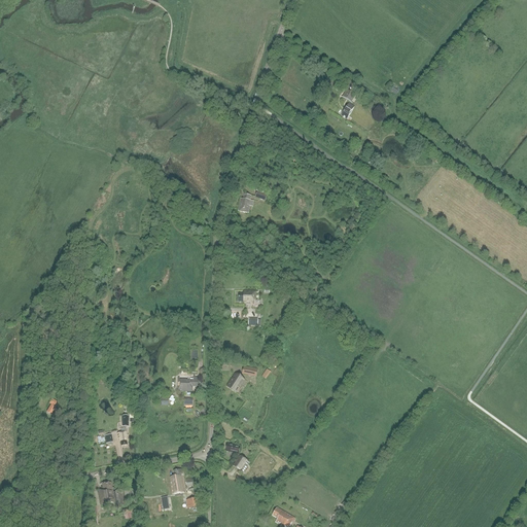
[(355,95),(346,90),(342,97),(351,102),(355,95)]
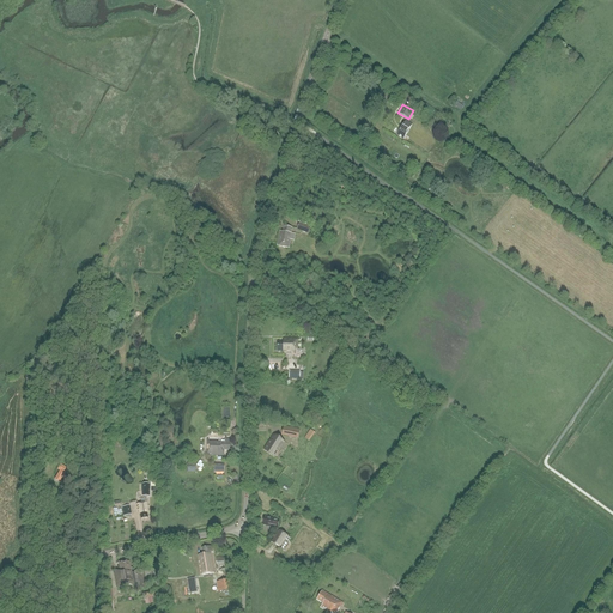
[(404,139),(412,125),(406,121),(396,135),(404,139)]
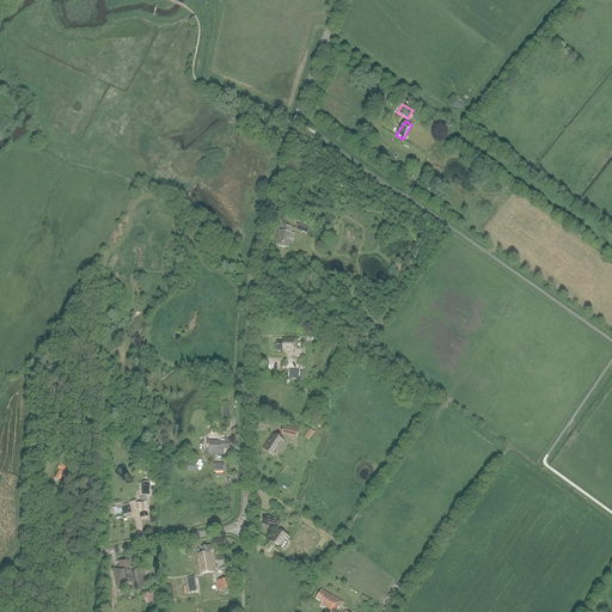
[(310,226),(299,222),(297,230),(307,233),(310,226)]
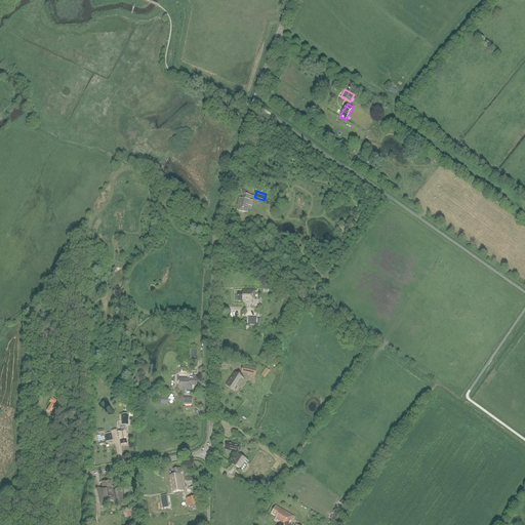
[(240,198),(240,201),(238,210),(248,212),(250,200),(249,200),(250,196),(243,194),(242,199),(240,198)]
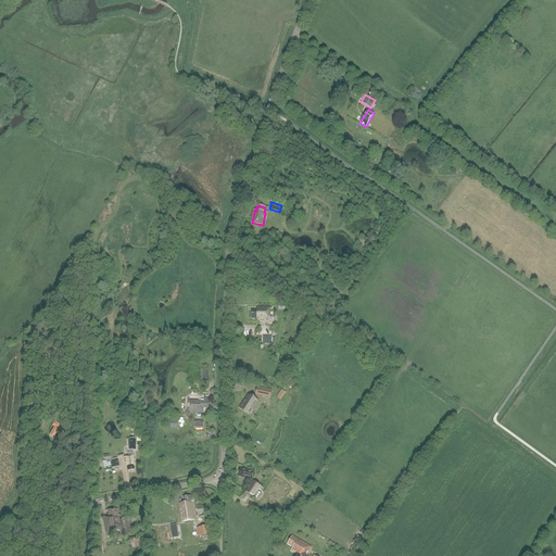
[(269,317),(269,308),(260,308),(260,311),(252,311),(252,318),(260,319),(267,319),(267,317),(269,317)]
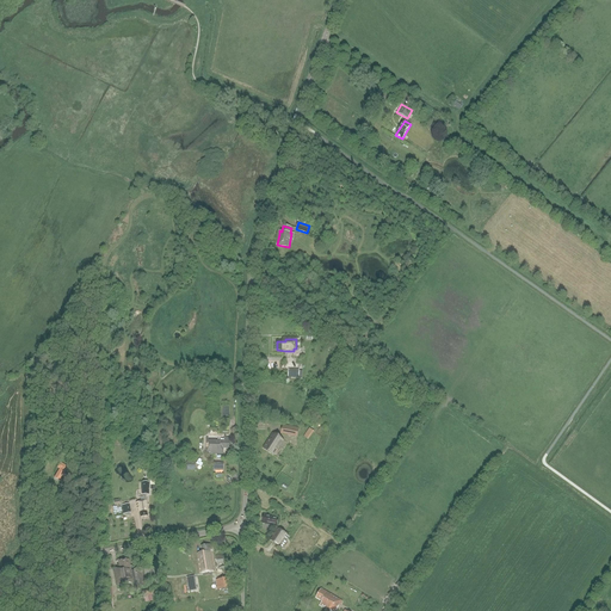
[(282,434),(297,437),(298,429),(283,425),(282,434)]
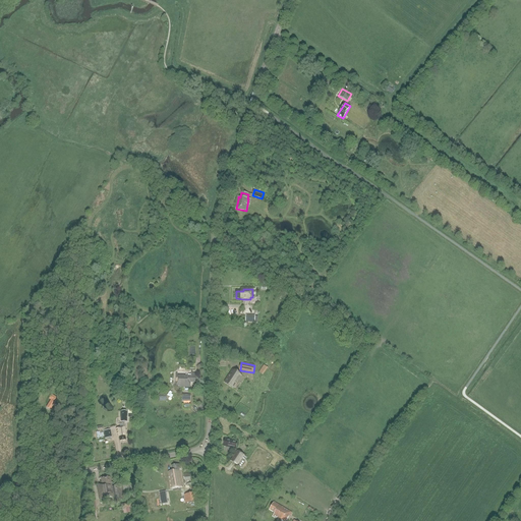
[(265,374),(270,367),(266,364),(259,371),(265,374)]
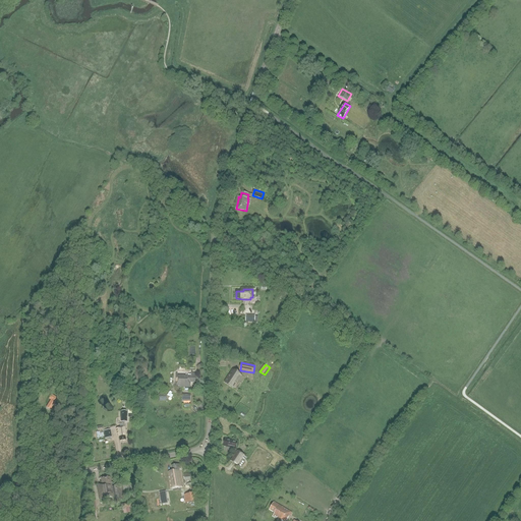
[(224,383),(234,389),(242,375),(232,369),(224,383)]
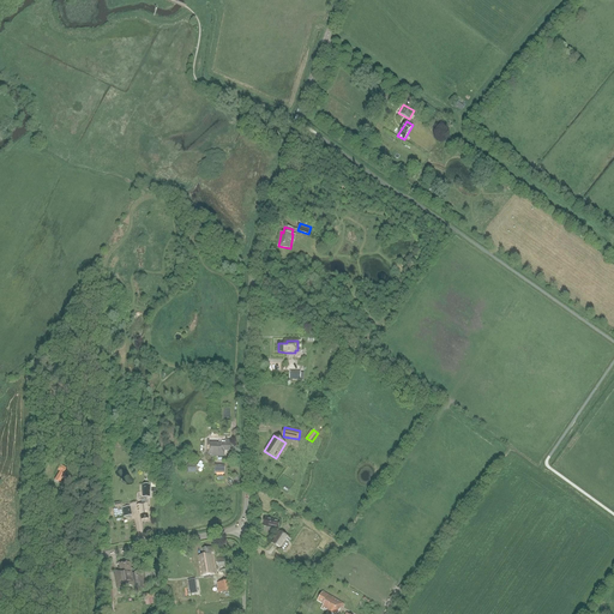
[(230,451),(230,440),(226,440),(226,441),(223,441),(223,440),(208,440),(208,456),(224,457),(224,451),(230,451)]
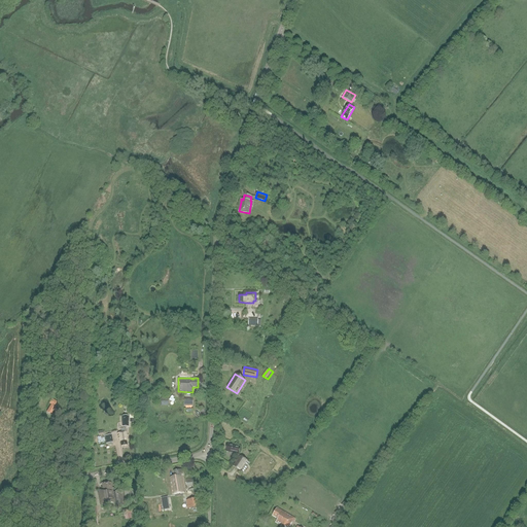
[(55,412),(57,410),(55,409),(58,403),(51,399),(49,403),(51,405),(47,412),(50,415),(54,411),(55,412)]
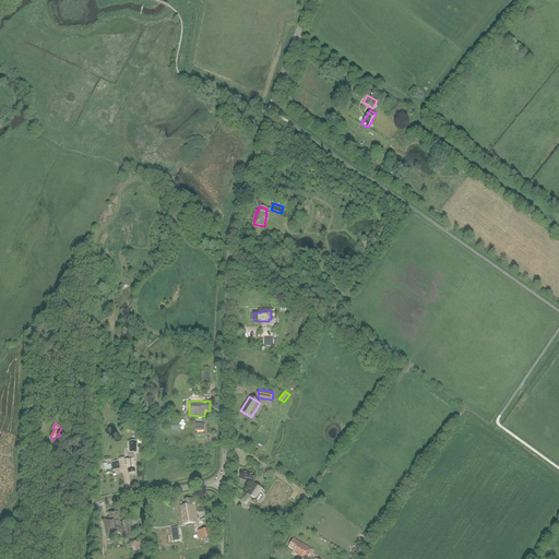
[(134,467),(134,462),(134,459),(125,460),(126,465),(127,468),(128,468),(129,473),(134,472),(134,467)]
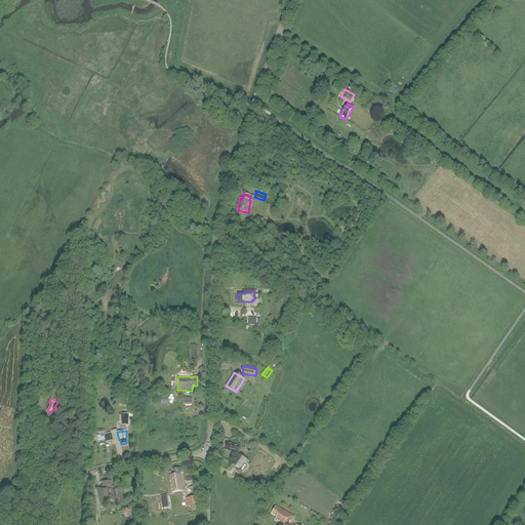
[(239,446),(235,445),(235,444),(227,442),(225,450),(233,452),(233,451),(238,452),(239,446)]
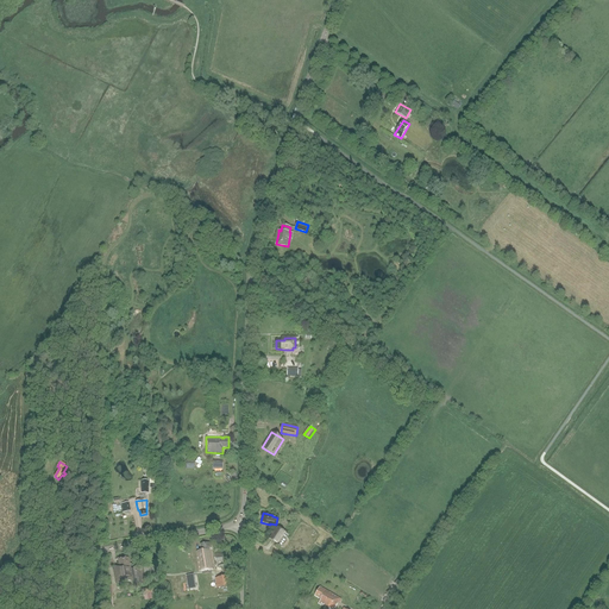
[(289,535),(277,527),(270,539),(277,544),(278,544),(282,546),(289,535)]
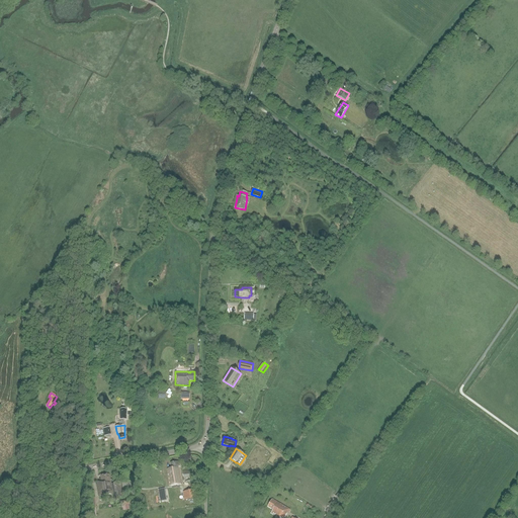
[(178,466),(180,466),(179,461),(170,463),(171,468),(167,469),(170,486),(181,484),(178,466)]
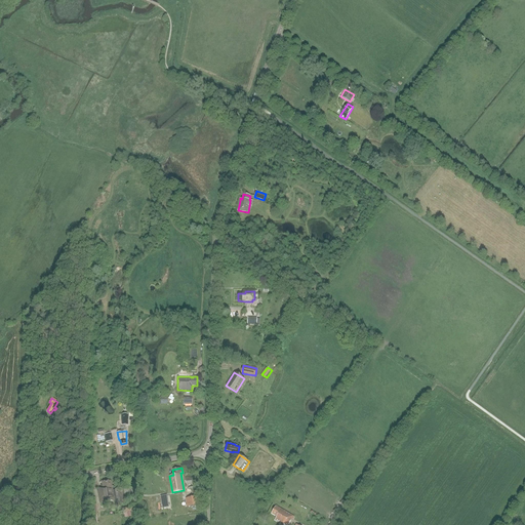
[(186,478),(187,487),(194,486),(193,476),(186,478)]
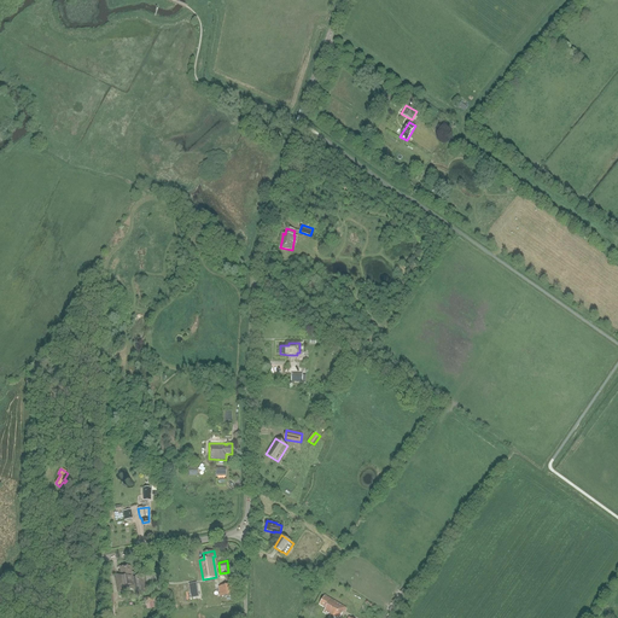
[(135,589),(133,577),(133,575),(132,575),(130,566),(120,567),(121,575),(115,575),(118,593),(134,589),(135,589)]
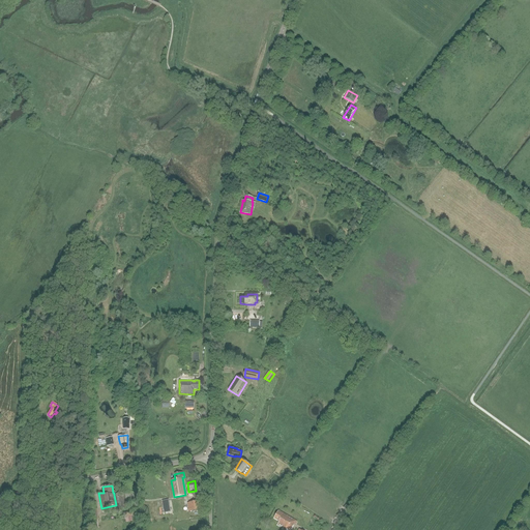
[(116,505),(115,505),(116,509),(126,507),(124,493),(114,495),(116,505)]
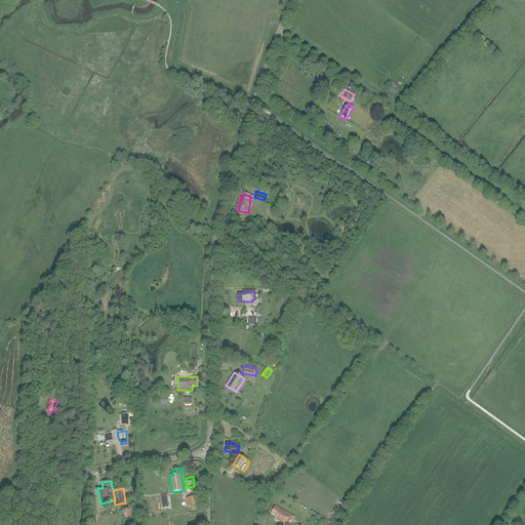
[(168,507),(167,499),(169,499),(169,495),(166,495),(166,494),(160,495),(162,508),(168,507)]
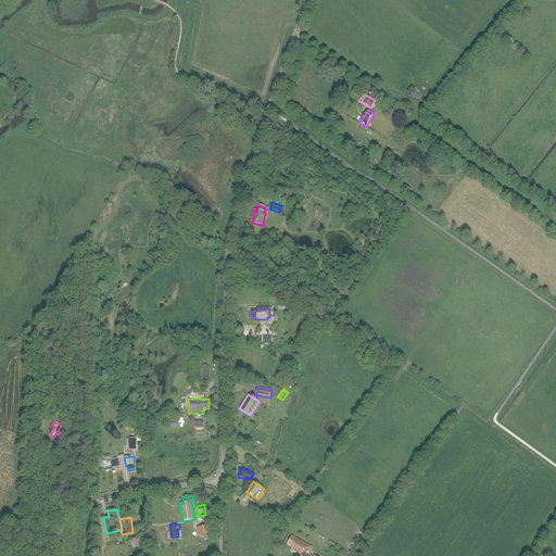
[(211,534),(210,526),(197,528),(199,536),(211,534)]
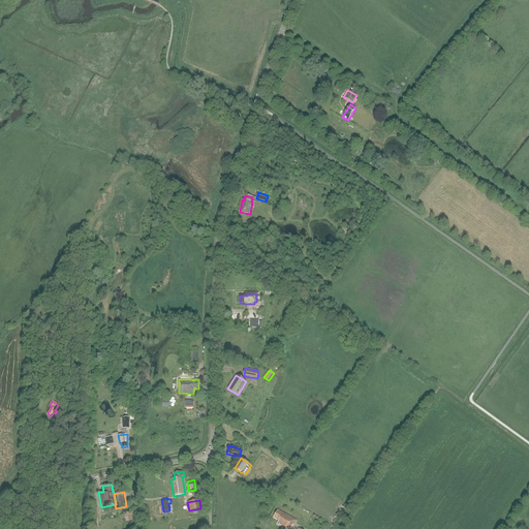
[(95,508),(95,506),(89,507),(90,528),(95,528),(95,527),(98,527),(97,508),(95,508)]
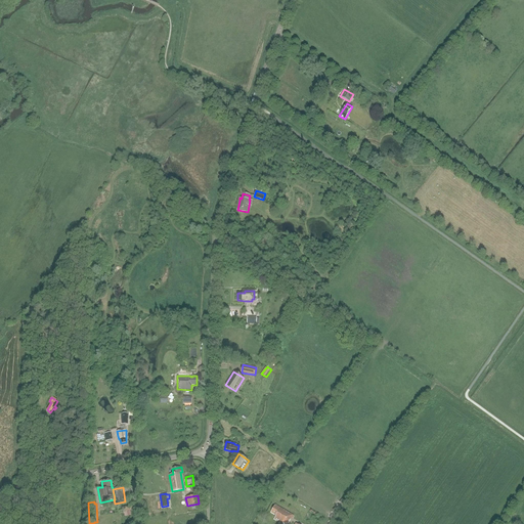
[(131,516),(129,506),(122,507),(123,513),(124,513),(125,517),(131,516)]
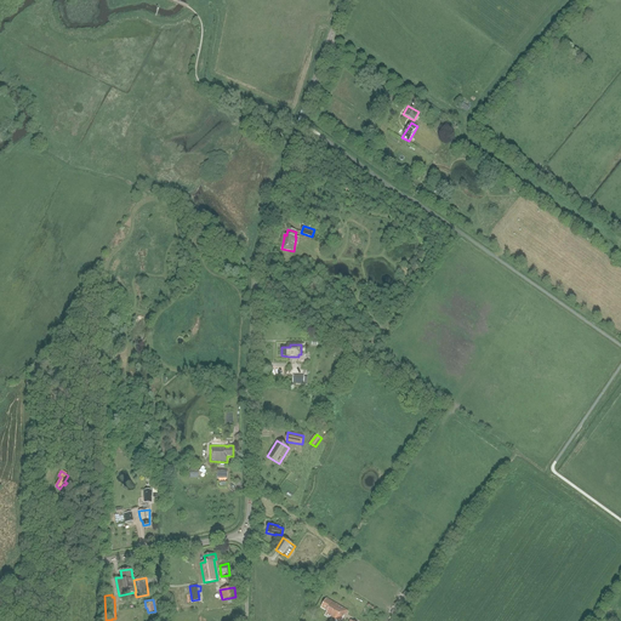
[(334,620),(340,620),(346,610),(326,599),(322,608),(328,611),(325,615),(331,620),(332,617),(335,620),(334,620)]
